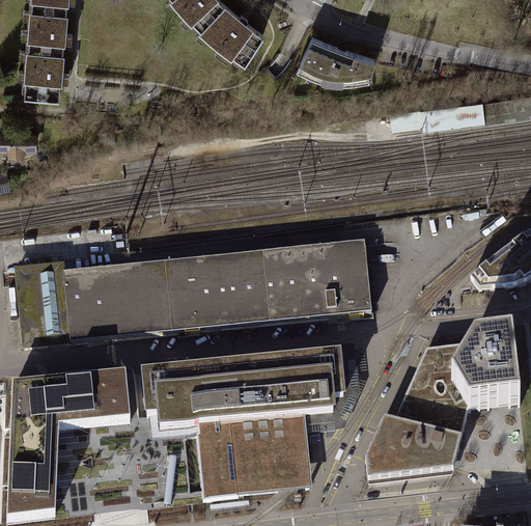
[(29,0),(23,88),(62,90),(63,76),(66,33),(68,0),(29,0)]
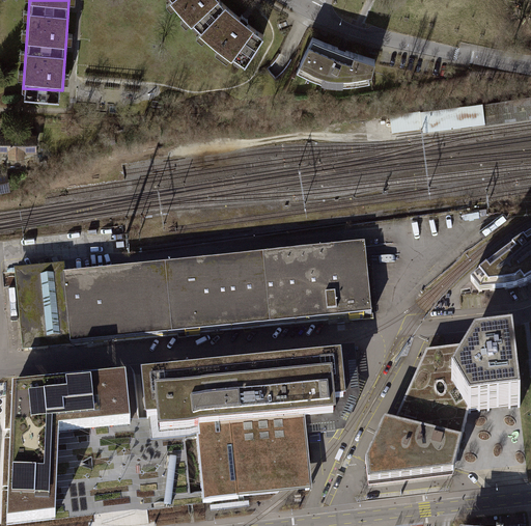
[(172,0),(202,33),(232,57),(254,26),(239,12),(223,0),(172,0)]
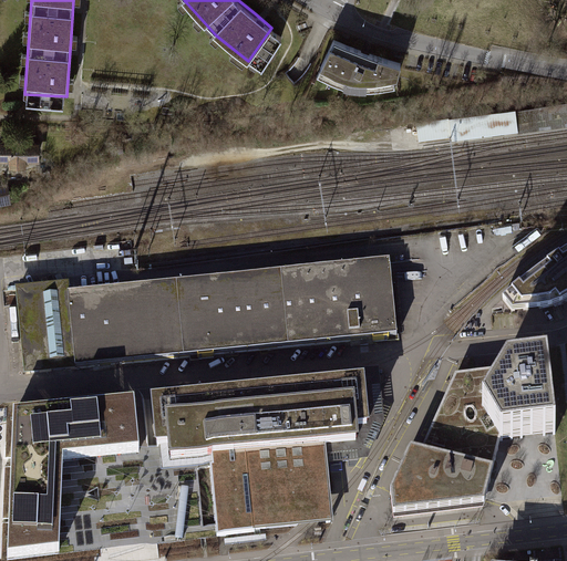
[(400,59),(332,35),(313,73),(340,85),(362,89),(393,83),(400,59)]
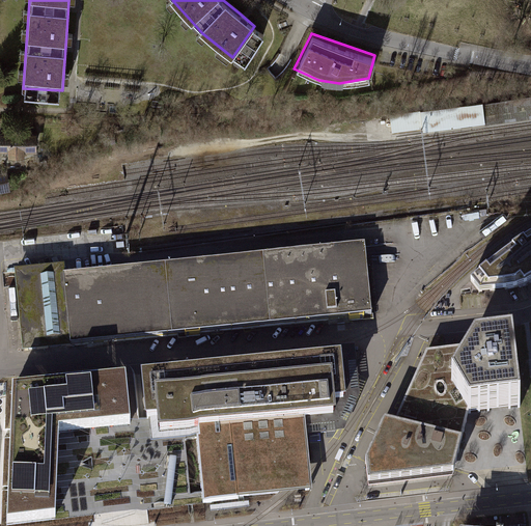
[(530,91),(388,111),(389,128),(530,108),(530,91)]
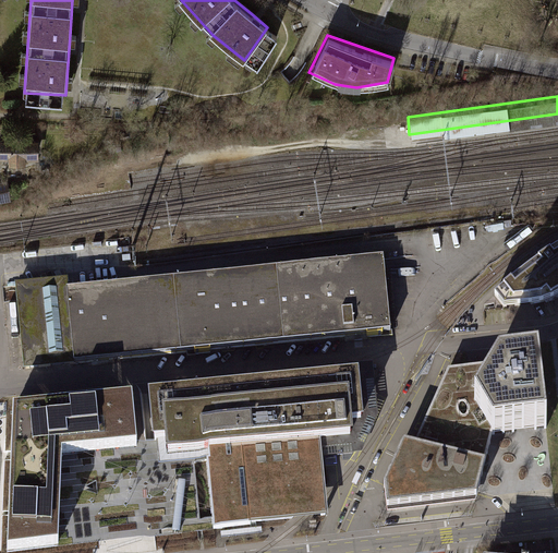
[(36,132),(0,131),(0,152),(5,153),(5,158),(24,158),(24,152),(36,152),(36,132)]
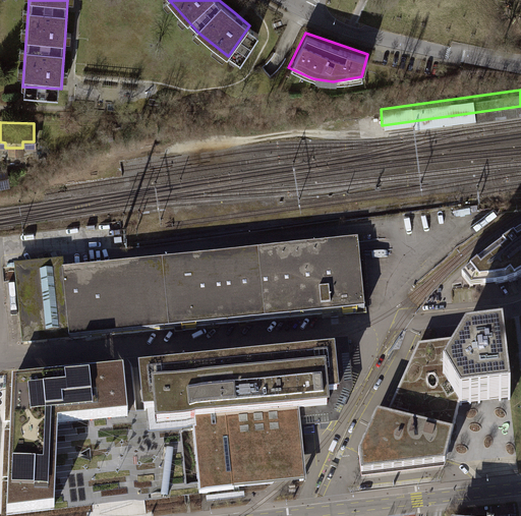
[(7,164),(0,165),(0,184),(11,182),(7,164)]
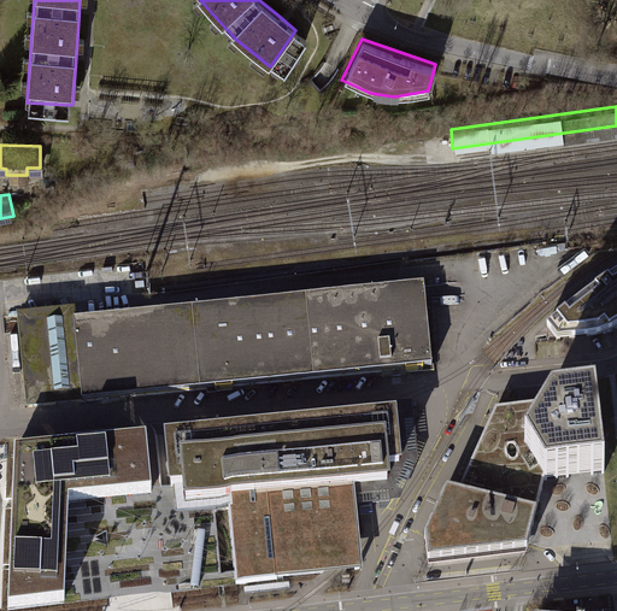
[(566,301),(548,319),(558,333),(574,332),(605,327),(616,321),(616,265),(612,268),(587,287),(566,301)]
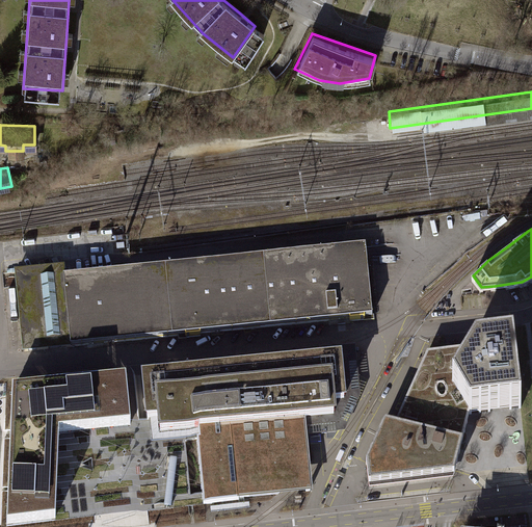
[(366,241),(192,258),(200,328),(350,314),(350,316),(366,315),(366,312),(372,312),(366,241)]
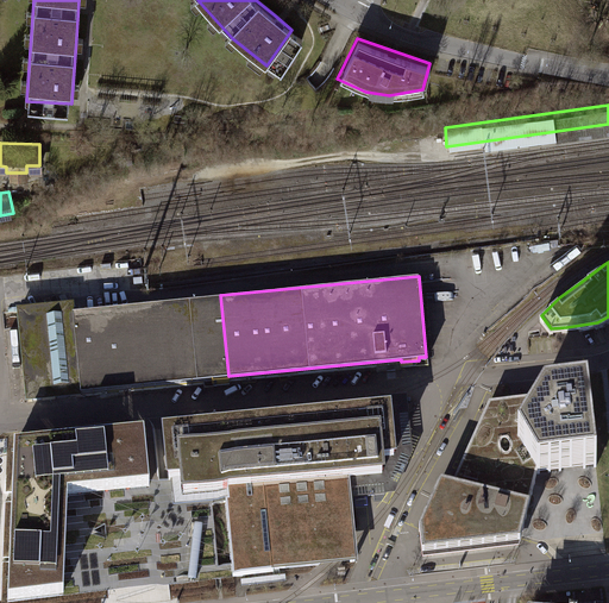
[(228,378),(228,376),(220,295),(71,309),(80,390),(212,378),(212,381),(228,378)]
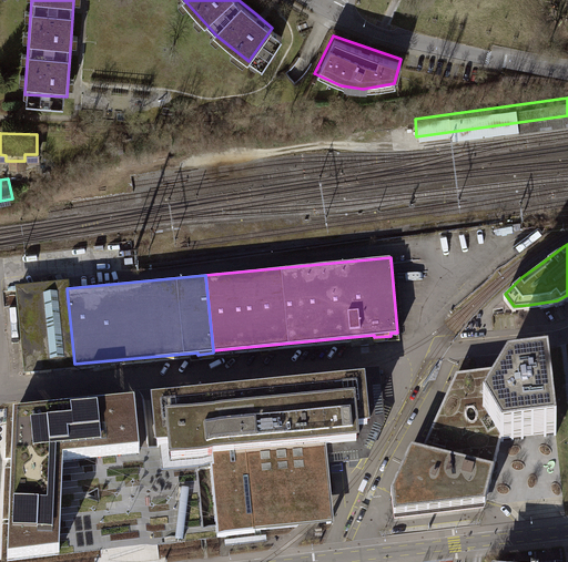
[(26,369),(74,364),(67,288),(67,279),(18,285),(26,369)]
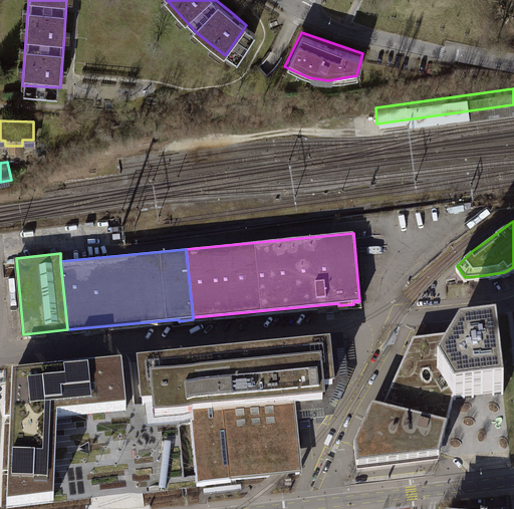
[(483,391),(503,389),(497,325),(458,328),(438,365),(454,394),(483,391)]
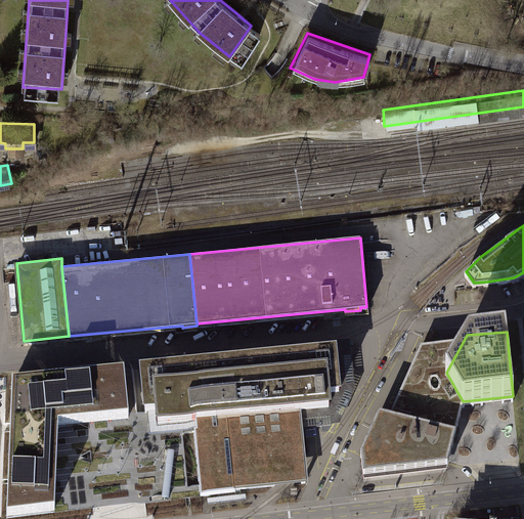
[(446,373),(467,335),(421,340),(388,413),(379,412),(360,447),(362,472),(446,464),(448,456),(463,401),(446,373)]
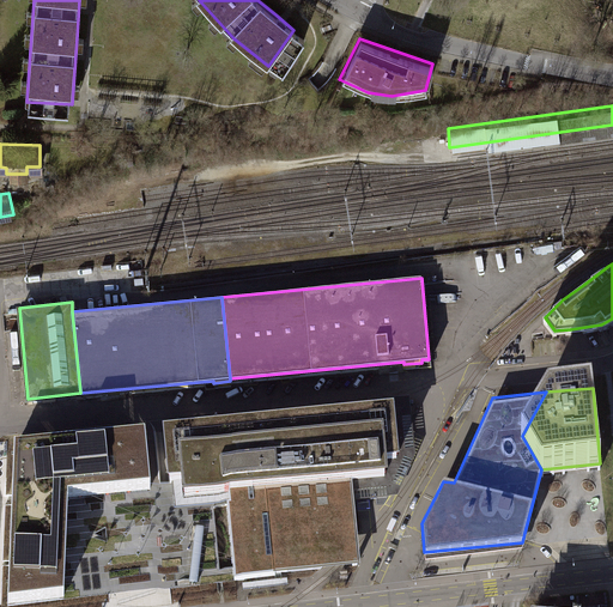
[(275,568),(321,563),(354,532),(350,478),(386,474),(384,456),(396,455),(392,408),(167,431),(171,483),(165,483),(168,505),(228,501),(232,558),(229,558),(230,566),(234,566),(235,575),(275,571),(275,568)]
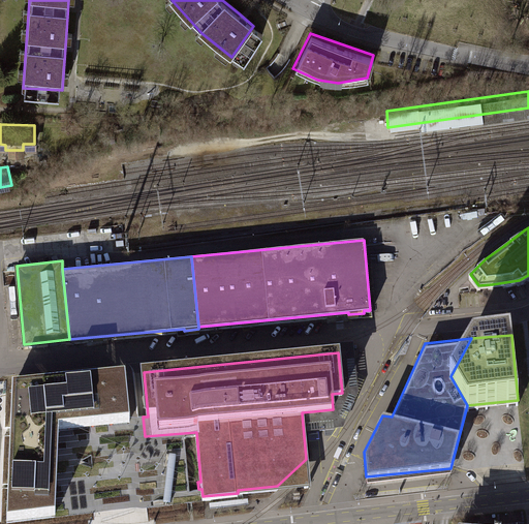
[(125,373),(12,383),(11,417),(7,520),(56,514),(56,512),(56,499),(57,471),(59,435),(59,428),(130,421),(125,373)]
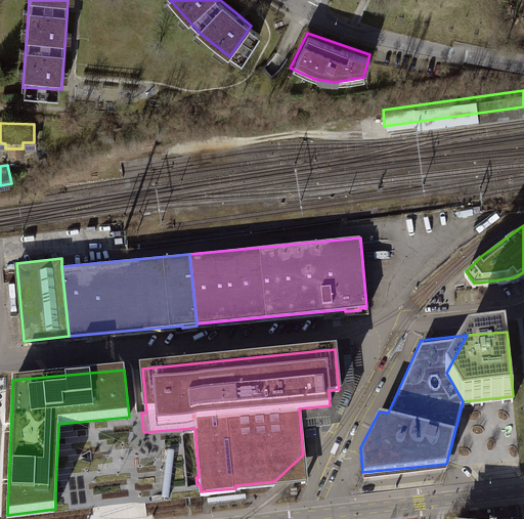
[(161,492),(169,493),(174,446),(164,445),(162,456),(165,457),(161,492)]
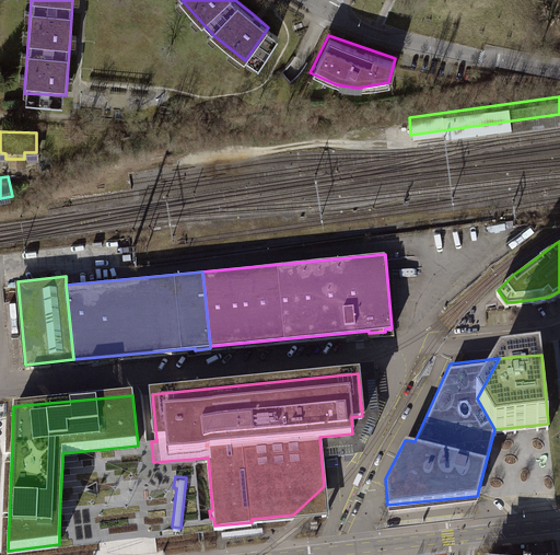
[(326,512),(324,486),(293,515),(326,512)]
